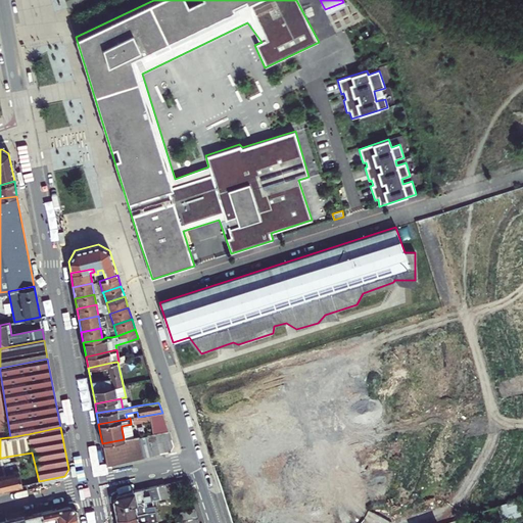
[(156,433),(159,442),(171,439),(169,432),(156,433)]
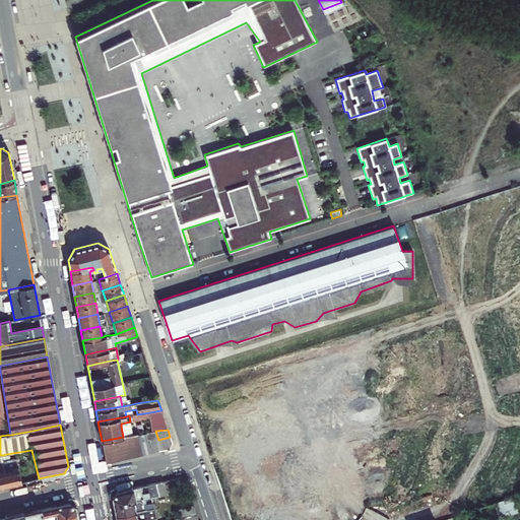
[(155,441),(158,440),(155,431),(146,433),(150,453),(157,451),(155,441)]
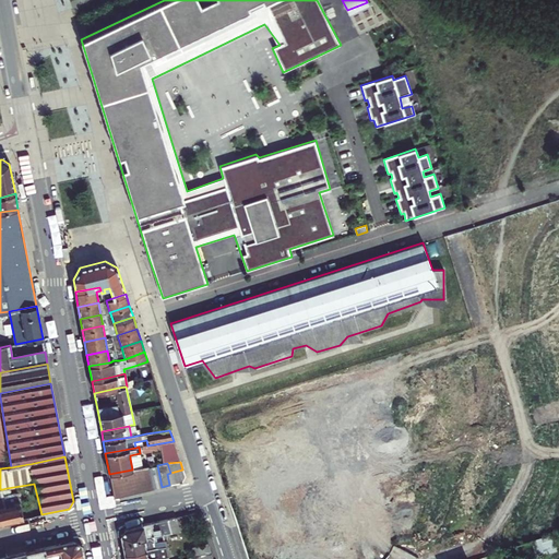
[(157,465),(149,466),(154,489),(162,487),(157,465)]
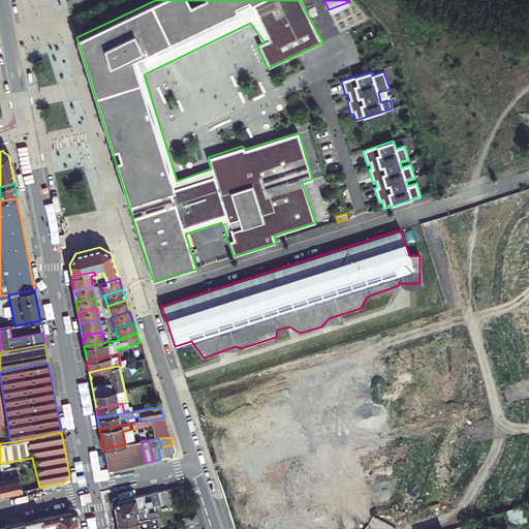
[(125,444),(103,448),(107,471),(146,463),(141,441),(125,444)]
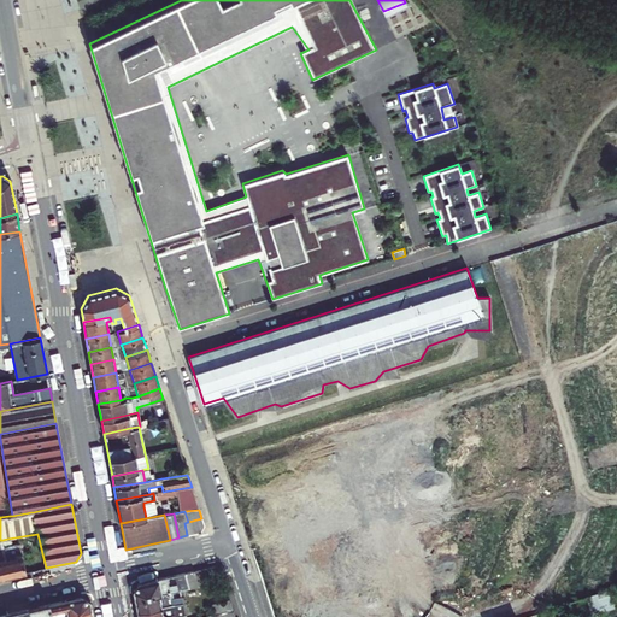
[(201,518),(188,522),(184,523),(187,535),(200,533),(204,526),(201,518)]
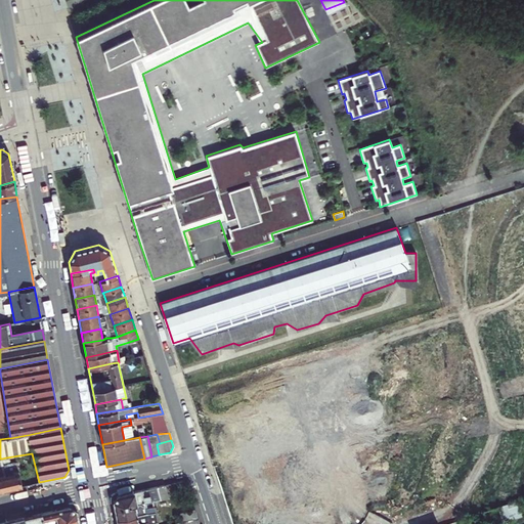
[(8,463),(6,457),(2,459),(6,475),(0,475),(0,491),(23,486),(16,462),(8,463)]
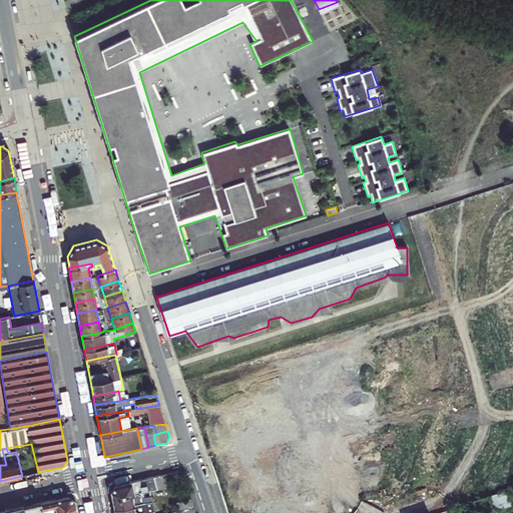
[(152,477),(156,491),(164,489),(160,475),(152,477)]
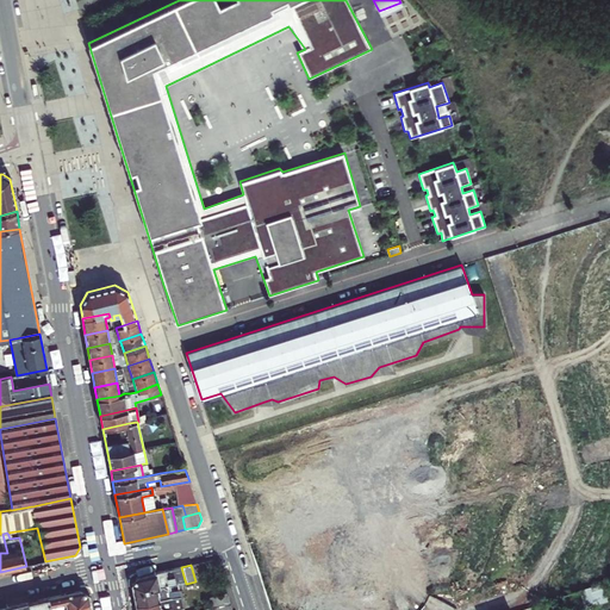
[(157,589),(174,585),(176,584),(178,587),(186,584),(181,567),(137,577),(132,585),(134,595),(157,589)]
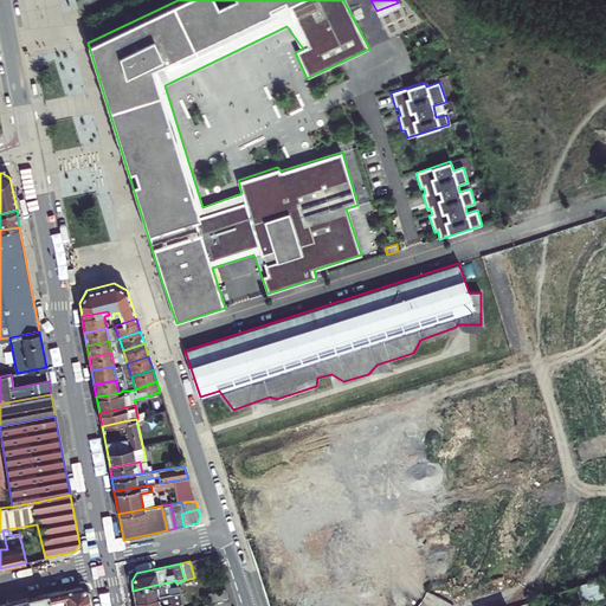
[(159,598),(156,585),(133,591),(135,603),(159,598)]
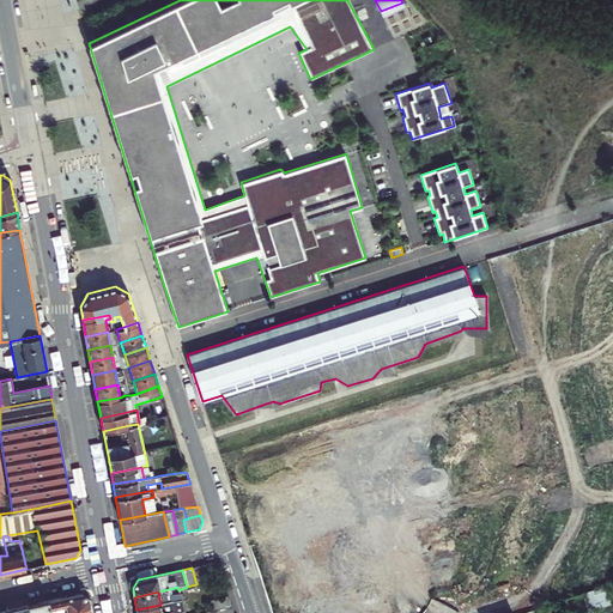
[(590,610),(611,605),(607,592),(587,596),(590,610)]
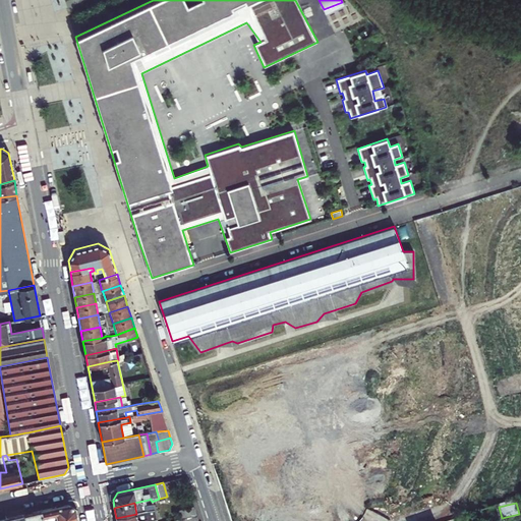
[(47,520),(50,520),(56,519),(77,515),(75,508),(69,504),(41,510),(43,517),(44,520),(47,520)]
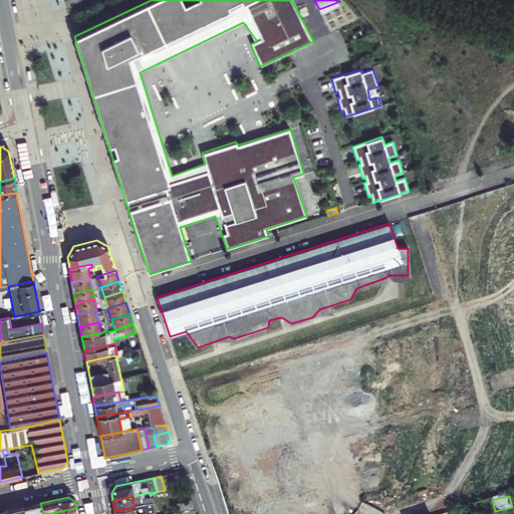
[(495,513),(490,497),(485,499),(476,502),(475,503),(476,509),(477,513),(495,513)]
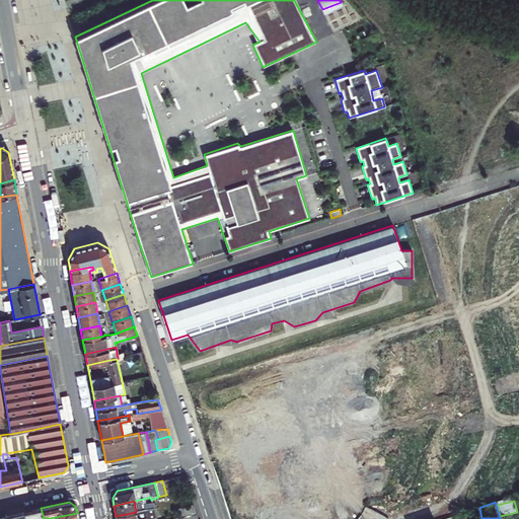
[(181,518),(187,517),(196,514),(194,507),(179,511),(181,518)]
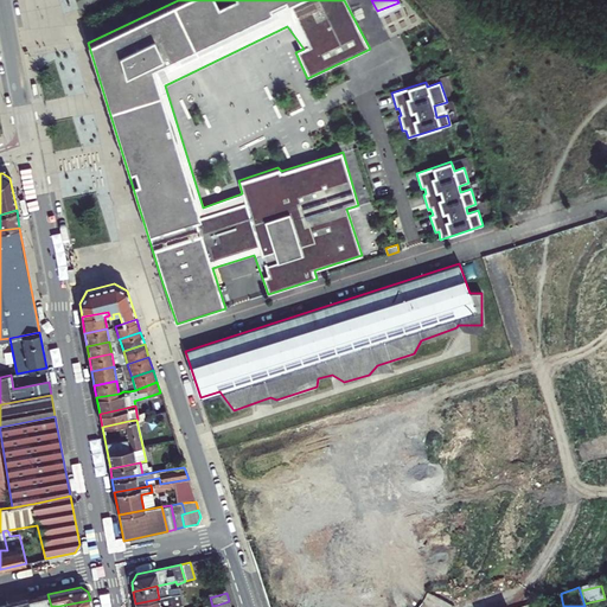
[(27,600),(30,606),(51,606),(50,602),(48,594),(27,600)]
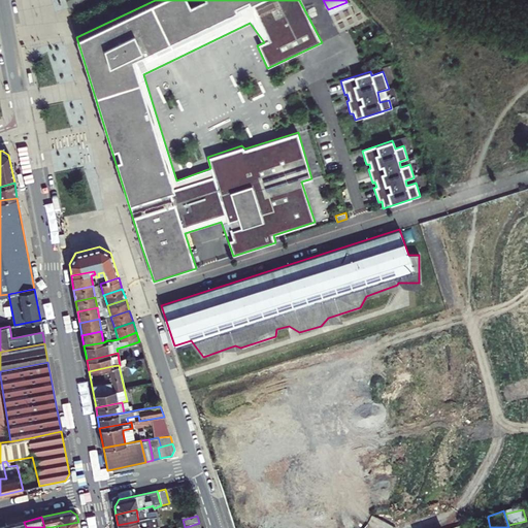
[(459,527),(473,527),(489,523),(488,517),(468,523),(459,526),(459,527)]
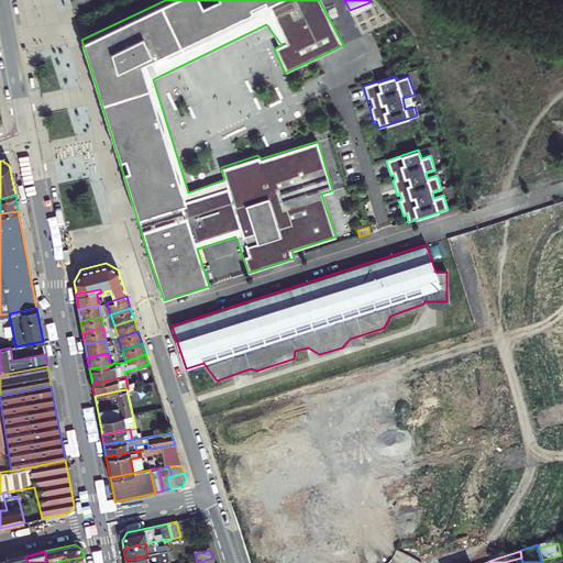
[(154,553),(147,555),(125,560),(125,562),(162,562),(166,562),(169,562),(167,555),(155,558),(154,553)]
